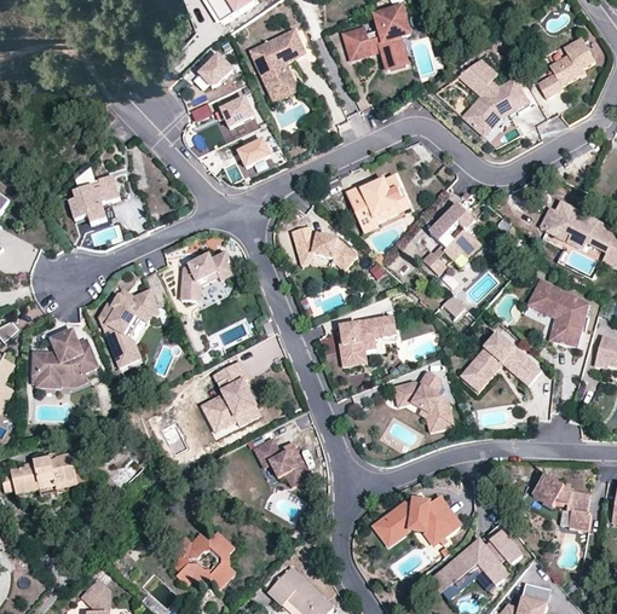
[(207,0),(217,16),(243,0),(207,0)]
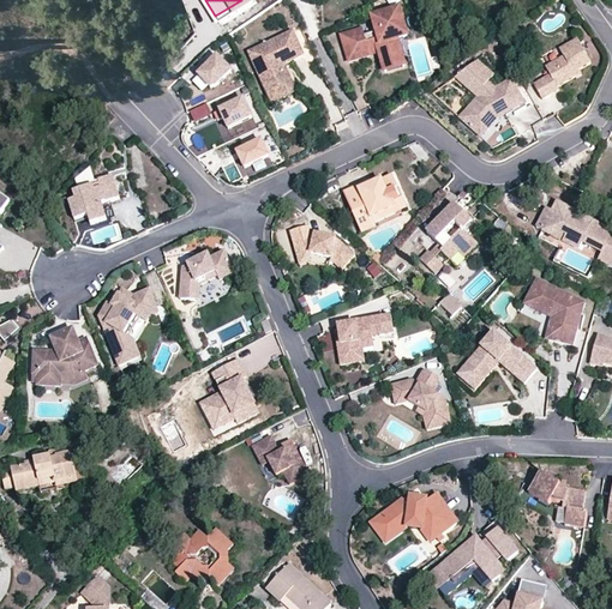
[(396,35),(407,31),(397,0),(393,0),(369,6),(371,14),(377,35),(365,38),(361,25),(340,31),(347,56),(369,50),(366,43),(375,41),(377,48),(379,55),(400,49),(396,35)]
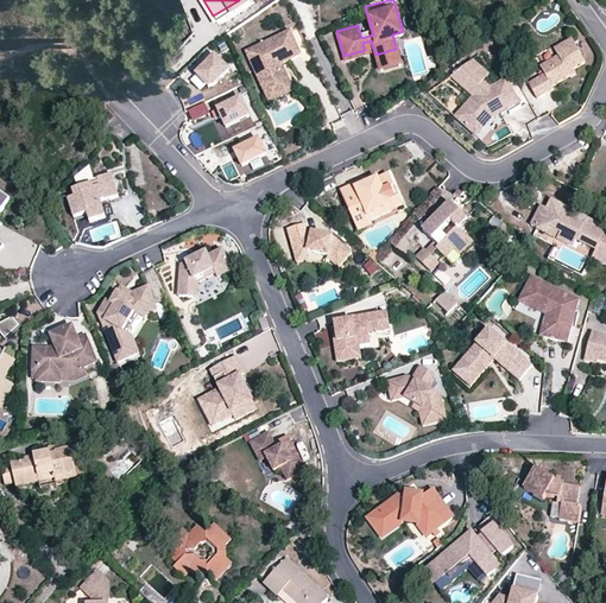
[(373,35),(367,14),(355,18),(358,25),(361,38),(373,35)]
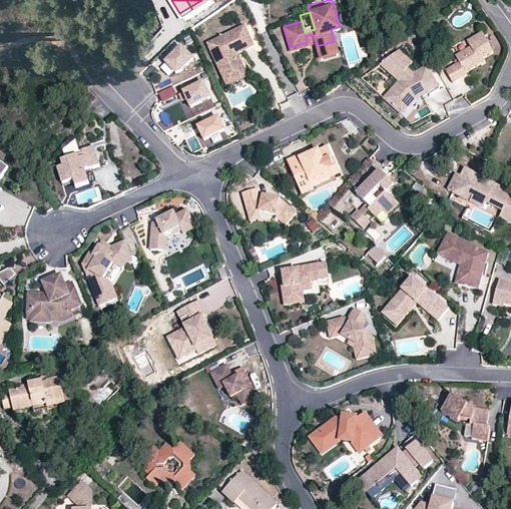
[(240,46),(249,41),(240,22),(213,34),(215,38),(213,45),(208,47),(216,64),(223,60),(228,70),(240,64),(237,58),(234,56),(230,50),(240,46)]
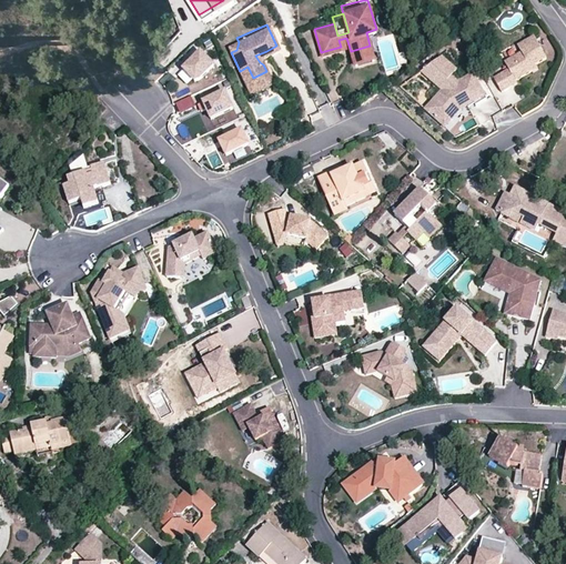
[(534,61),(545,56),(533,33),(516,42),(519,50),(511,56),(515,62),(509,66),(493,76),(501,89),(516,80),(514,78),(531,68),(529,64),(534,61)]
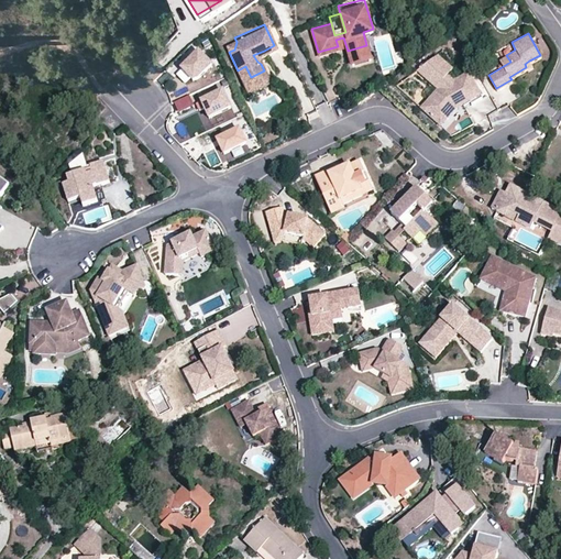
[(237,42),(234,37),(224,42),(229,52),(234,50),(237,42)]
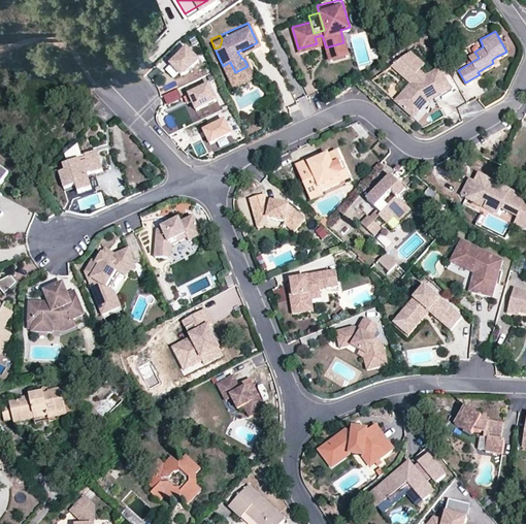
[(324,41),(322,35),(315,37),(317,43),(324,41)]
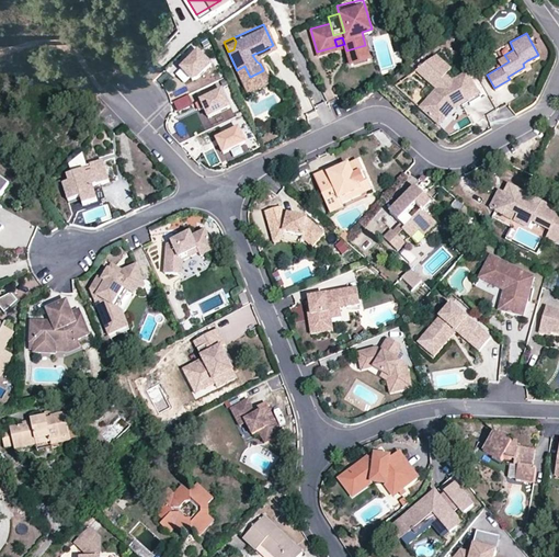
[(195,43),(178,60),(190,72),(194,70),(208,57),(195,43)]
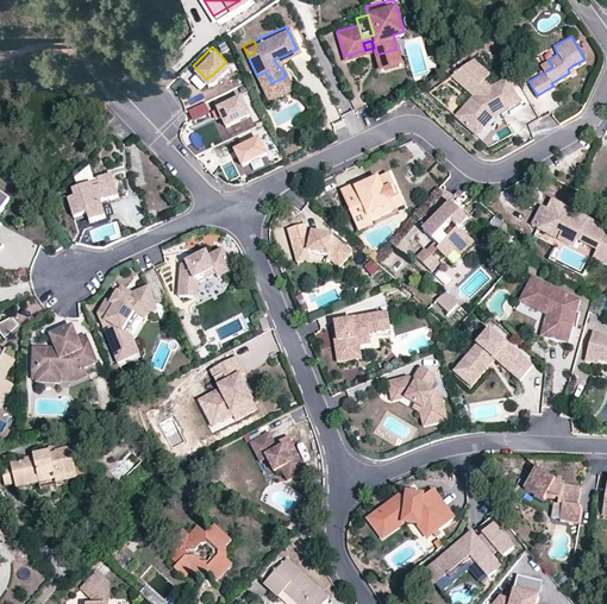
[(400,61),(396,49),(376,55),(380,67),(400,61)]
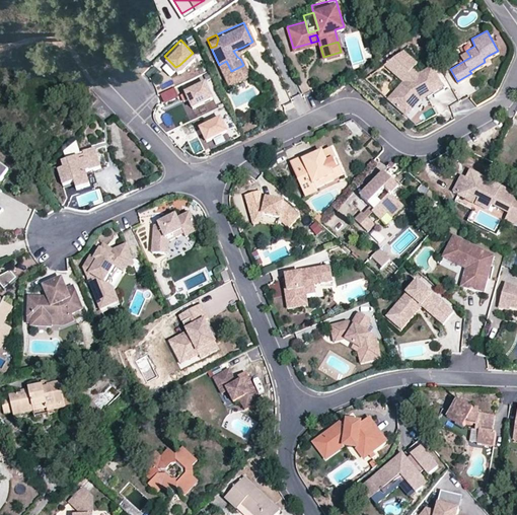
[(226,61),(219,65),(227,81),(250,70),(244,57),(247,55),(243,47),(233,51),(237,57),(240,59),(243,65),(231,71),(226,61)]
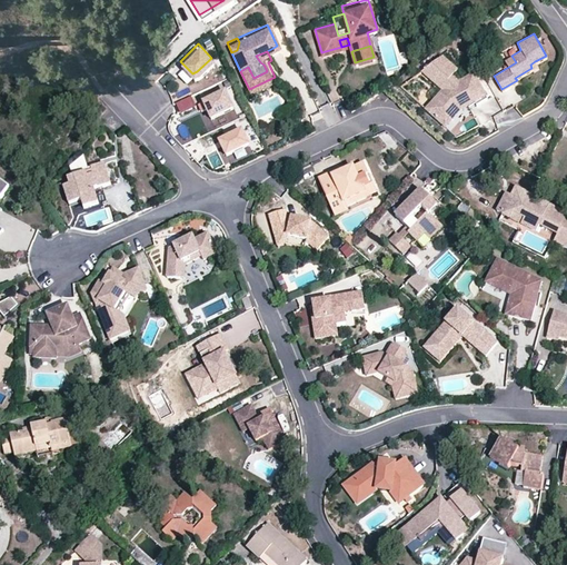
[(456,68),(440,55),(421,68),(434,79),(444,88),(426,108),(443,124),(456,135),(464,130),(463,130),(461,130),(460,129),(460,128),(460,127),(460,126),(460,125),(459,122),(473,115),(468,106),(486,96),(473,71),(463,77),(459,79),(451,72),(456,68)]
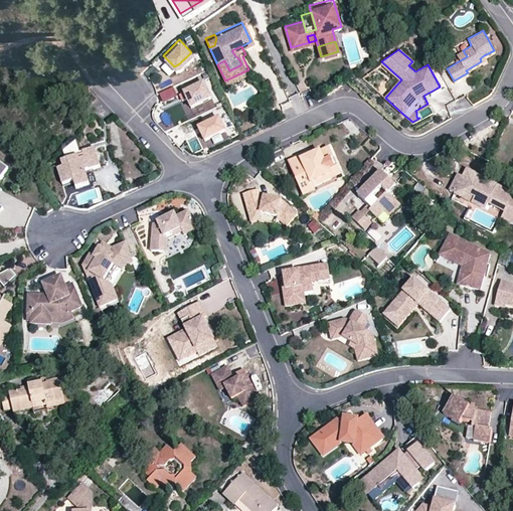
[(467,56),(463,50),(458,52),(462,59),(467,56)]
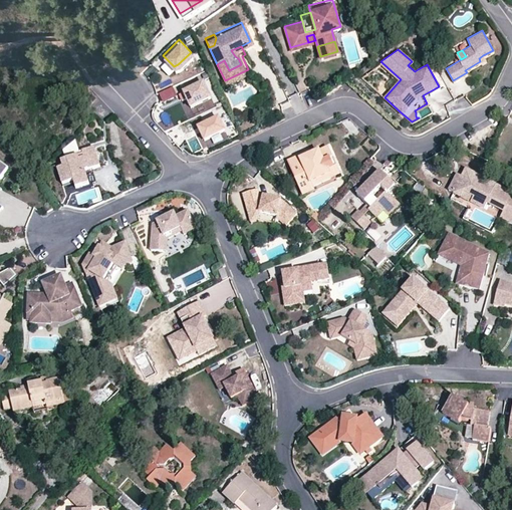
[(188,101),(208,92),(201,76),(181,85),(184,92),(188,101)]
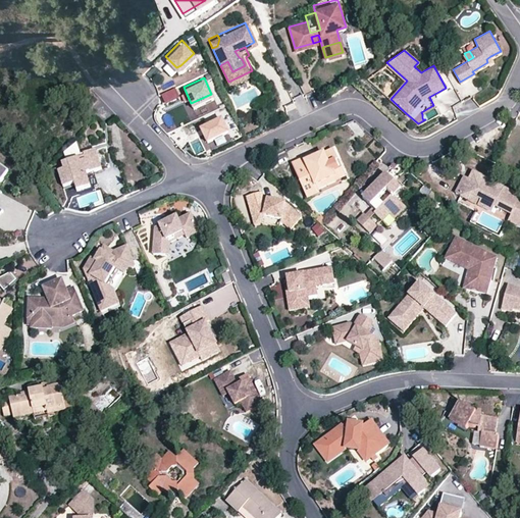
[(173,84),(159,91),(164,102),(178,95),(173,84)]
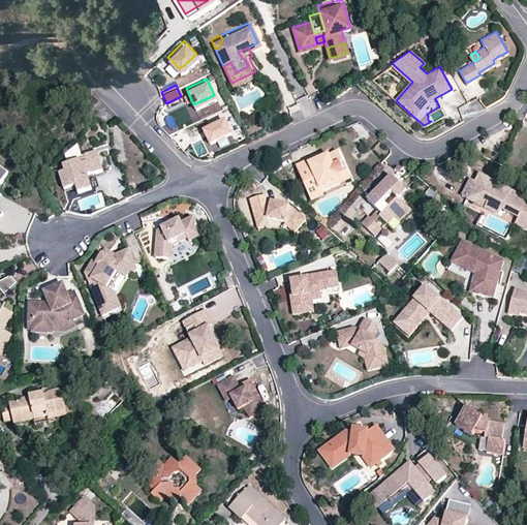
[(227,127),(221,114),(200,123),(207,137),(227,127)]
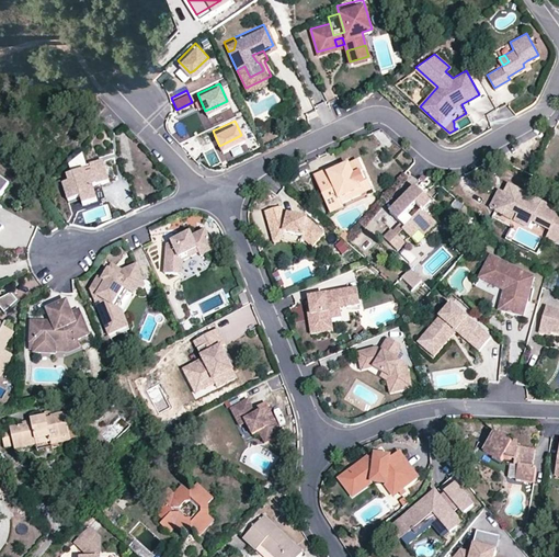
[(346,161),(337,166),(327,170),(326,167),(312,173),(326,205),(339,200),(338,196),(357,188),(355,183),(365,180),(356,158),(346,162),(346,161)]
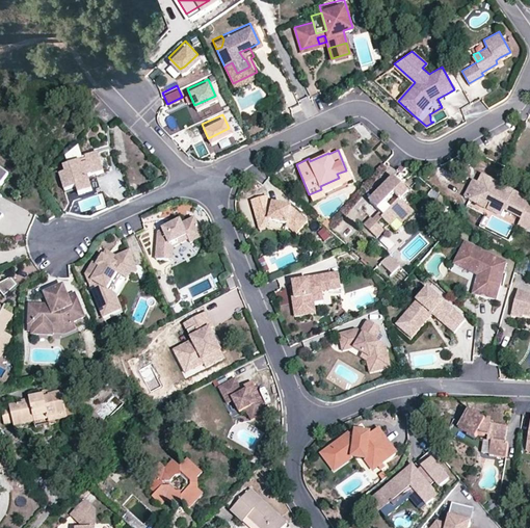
[(88,189),(84,175),(90,174),(89,172),(93,170),(101,168),(96,151),(83,154),(85,159),(78,161),(78,159),(61,164),(63,170),(58,172),(63,188),(75,185),(77,192),(88,189)]
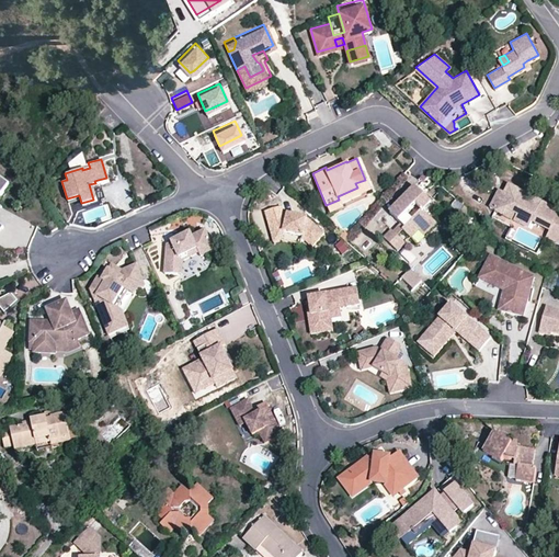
[(103,200),(98,180),(94,181),(95,183),(89,184),(93,200),(94,203),(103,200)]
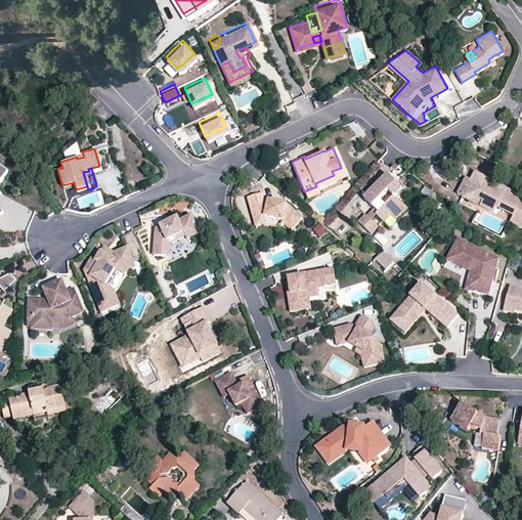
[(344,174),(341,168),(332,171),(334,175),(315,183),(316,186),(344,174)]
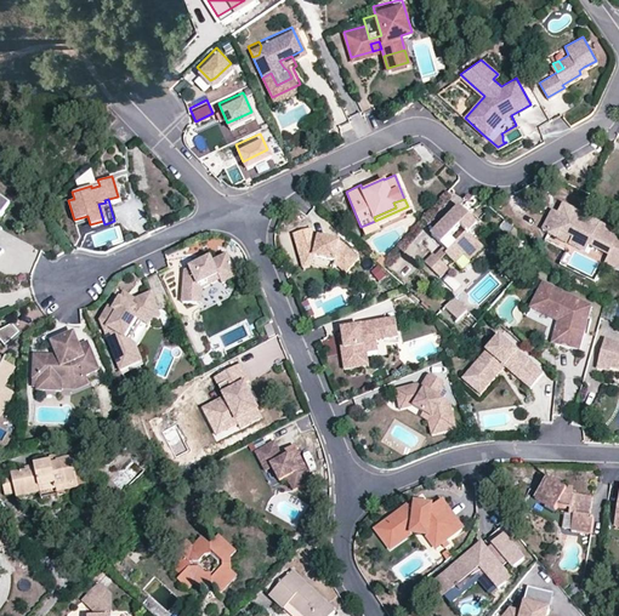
[(475,218),(456,201),(429,232),(441,243),(446,247),(443,251),(452,258),(460,250),(464,254),(477,238),(466,228),(475,218)]
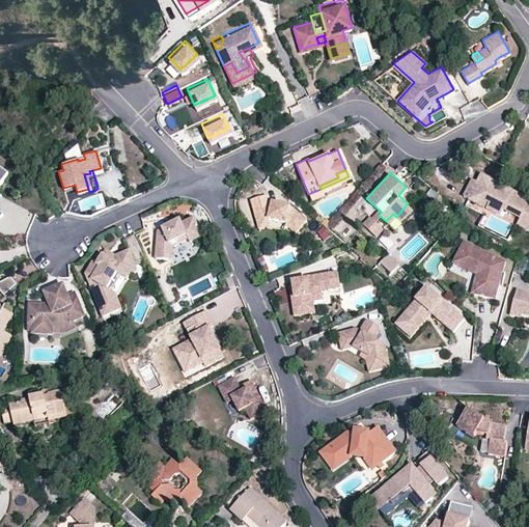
[(481,172),(477,179),(483,183),(486,175),(481,172)]
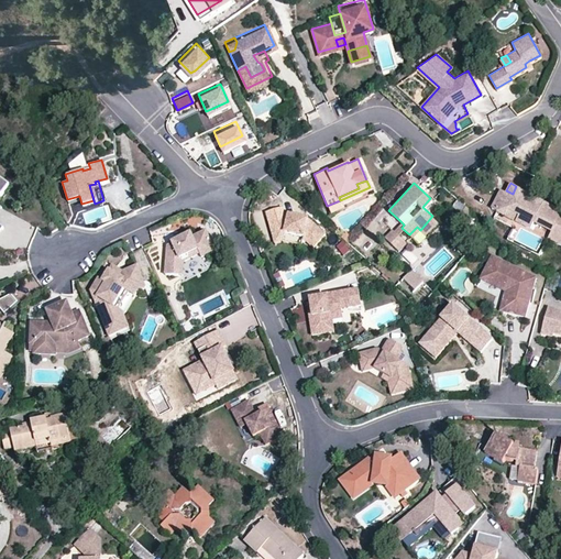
[(513,194),(506,190),(505,192),(499,189),(491,206),(504,214),(508,207),(518,212),(515,219),(529,227),(534,220),(542,225),(547,217),(554,221),(550,229),(547,236),(560,242),(560,209),(516,186),(513,194)]
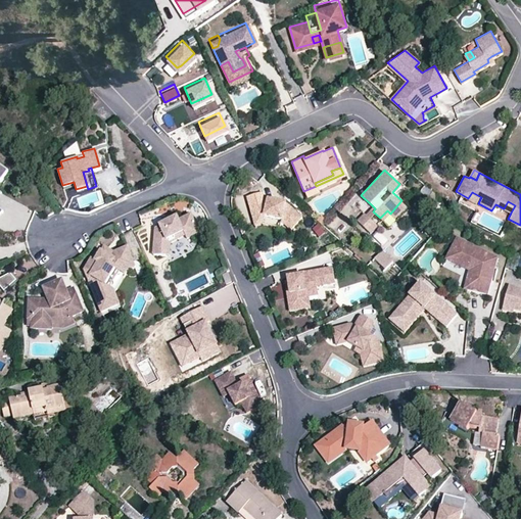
[(65,195),(87,189),(88,189),(87,186),(76,189),(74,182),(62,185),(65,195)]
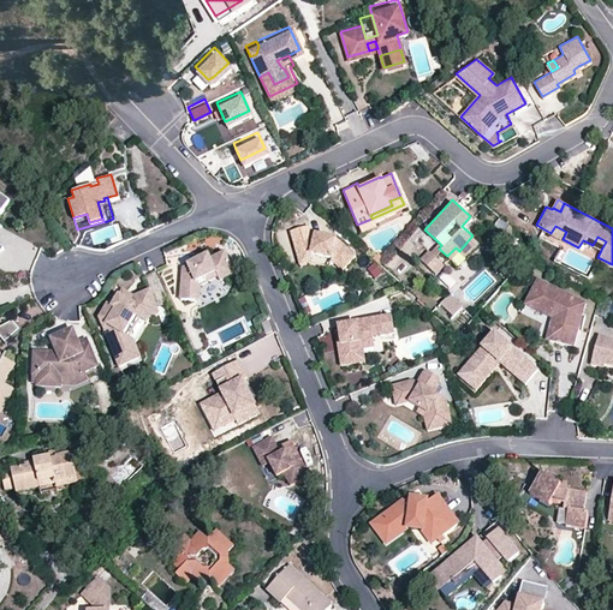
[(498,214),(493,222),(501,228),(506,220),(498,214)]
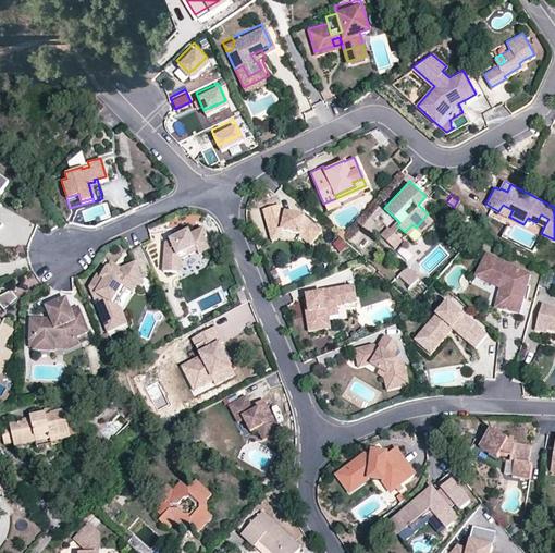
[(338,203),(336,198),(323,204),(324,208),(338,203)]
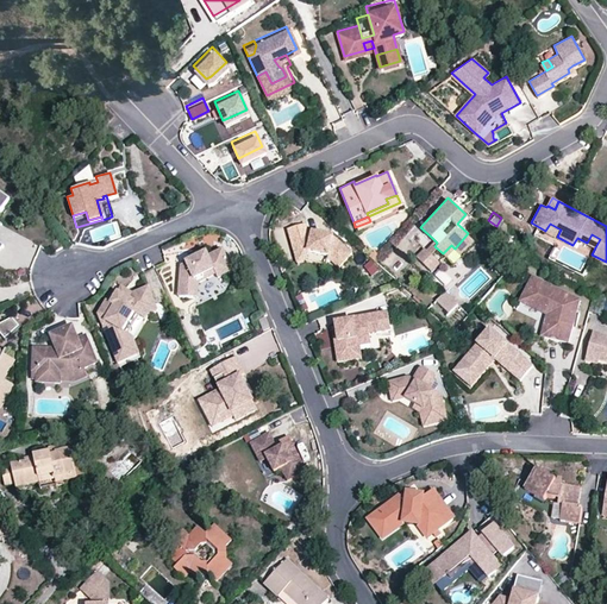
[(306,232),(304,224),(286,230),(295,255),(308,250),(329,253),(339,265),(351,250),(332,234),(312,231),(311,237),(306,236),(306,232)]
